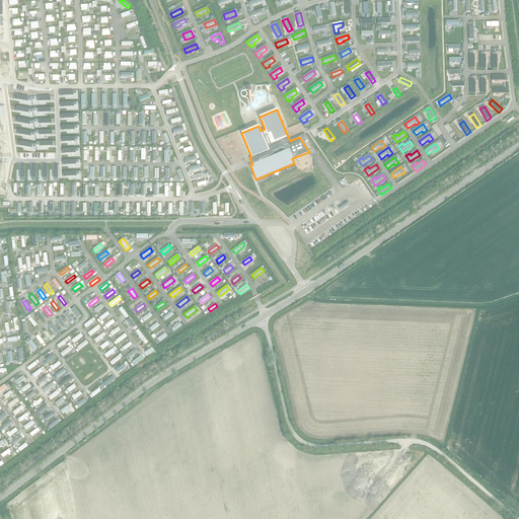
[(119,309),(124,316),(127,314),(122,307),(119,309)]
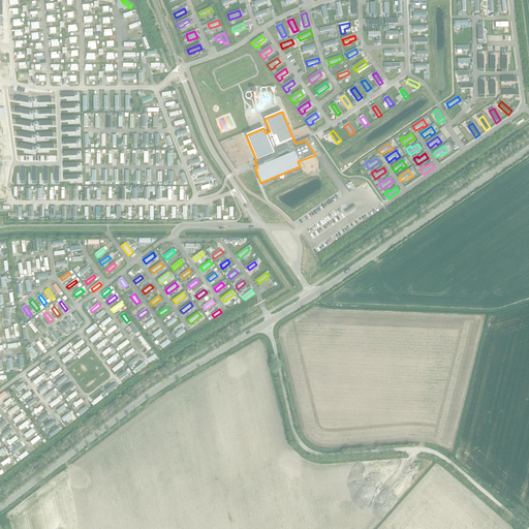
[(79,323),(82,321),(76,314),(73,316),(79,323)]
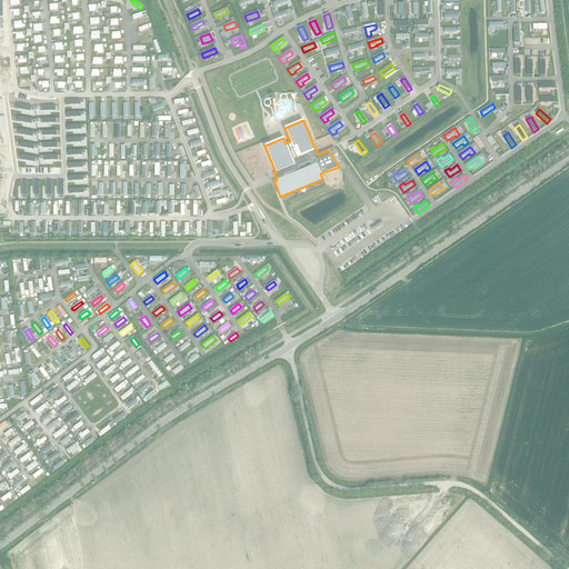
[(48,349),(42,341),(39,343),(46,351),(48,349)]
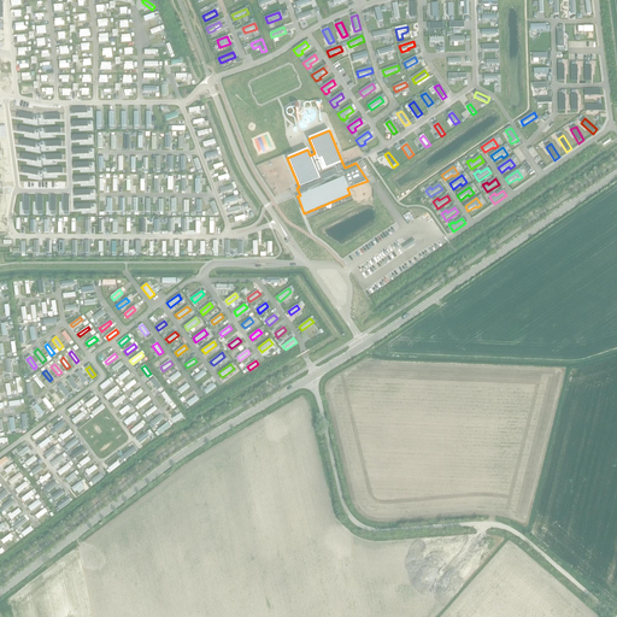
[(128,370),(117,378),(121,381),(130,374),(128,370)]
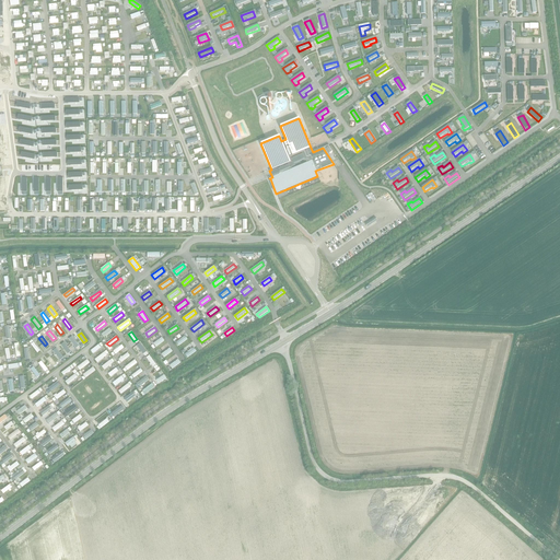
[(185,336),(176,342),(178,346),(187,339),(185,336)]
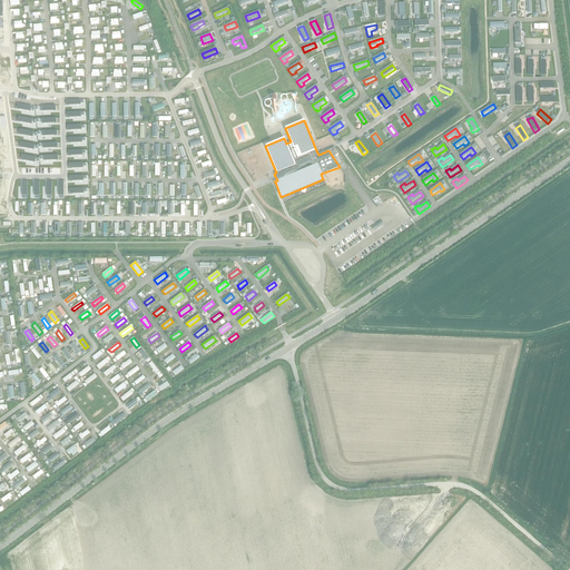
[(158,353),(167,347),(165,343),(156,350),(158,353)]
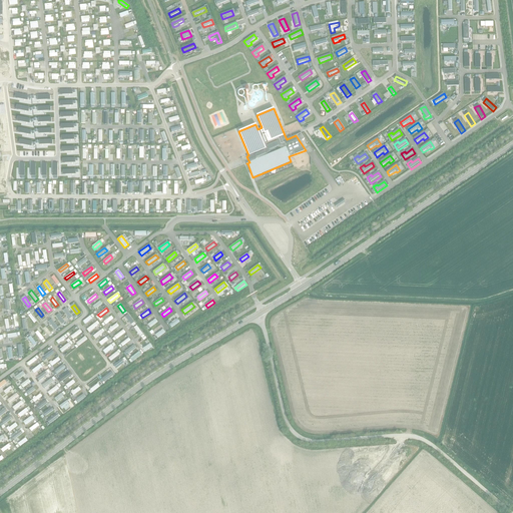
[(34,324),(36,322),(31,314),(28,316),(34,324)]
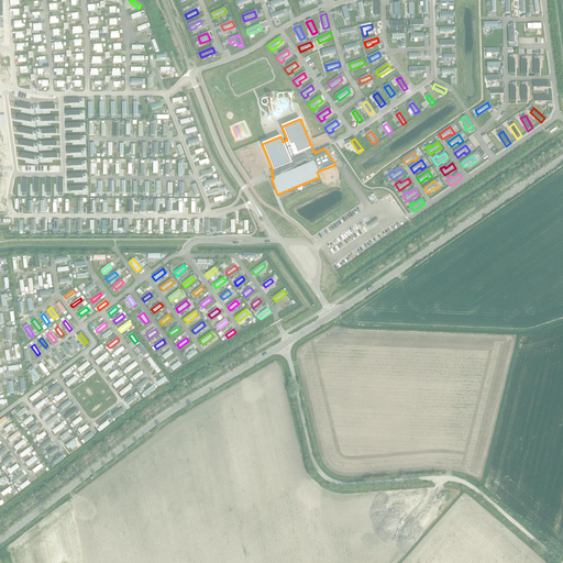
[(144,356),(147,354),(141,345),(138,348),(144,356)]
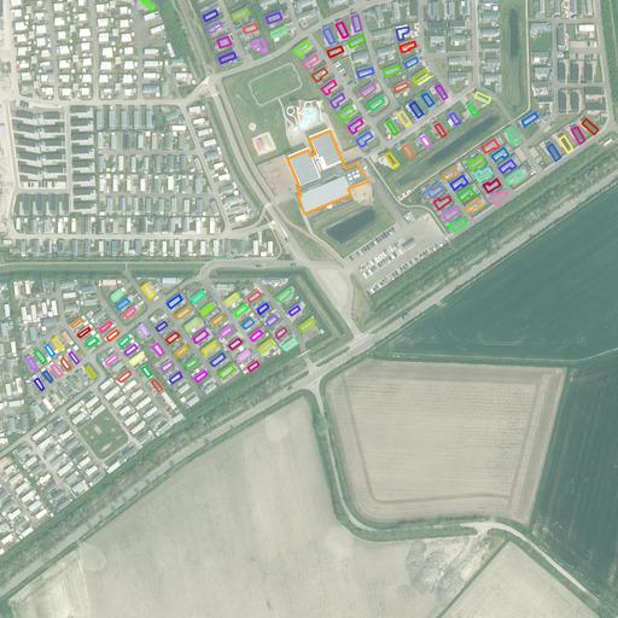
[(69,383),(75,391),(79,389),(73,380),(69,383)]
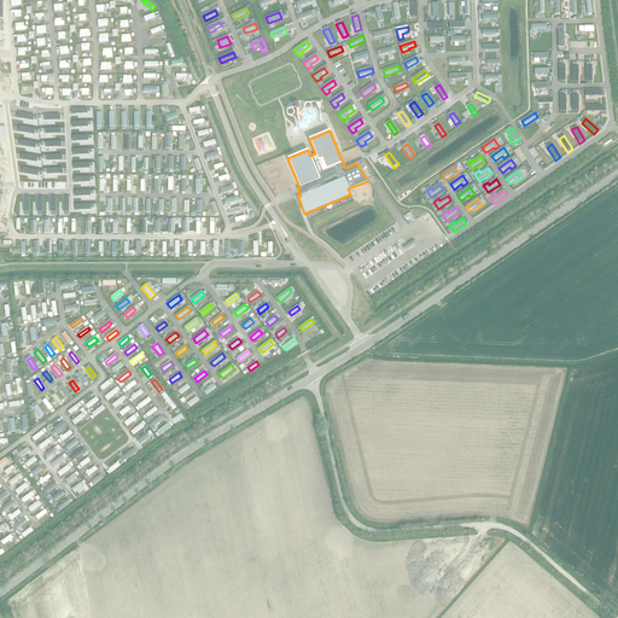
[(111,384),(109,380),(100,388),(103,390),(111,384)]
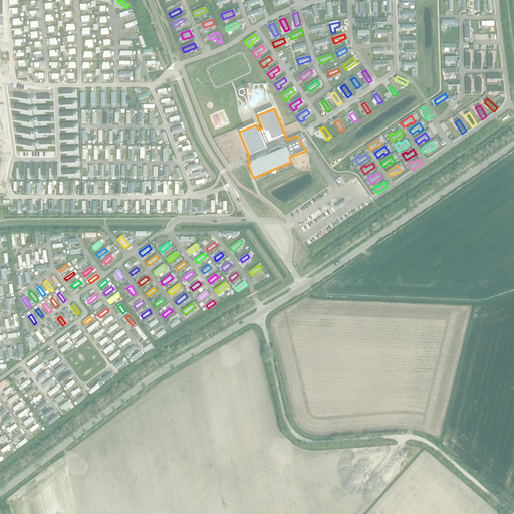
[(105,325),(113,319),(111,316),(103,322),(105,325)]
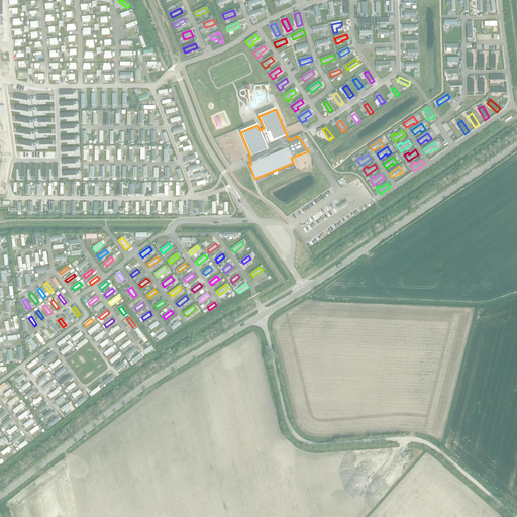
[(157,321),(148,327),(151,330),(159,324),(157,321)]
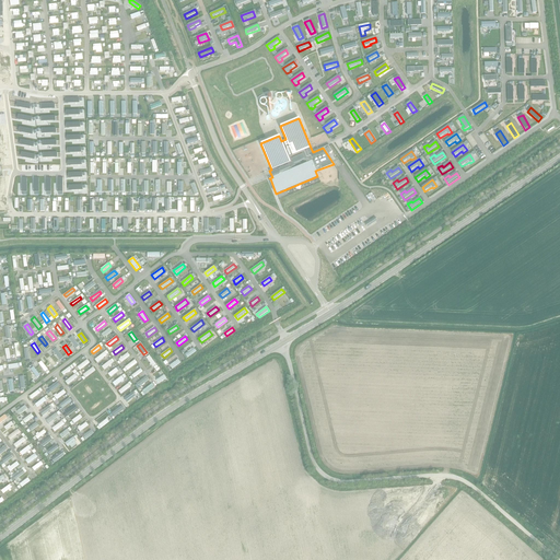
[(194,348),(185,354),(187,358),(196,351),(194,348)]
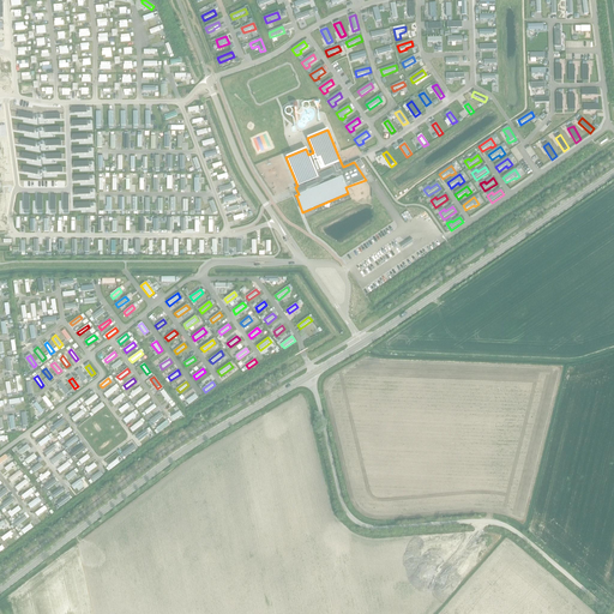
[(70,392),(62,383),(59,386),(66,395),(70,392)]
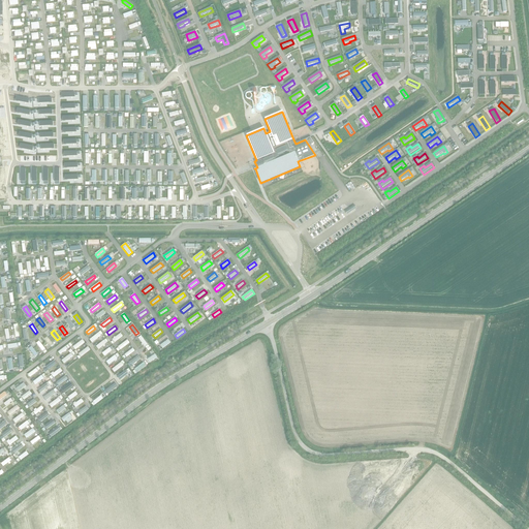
[(89,340),(92,343),(100,336),(98,333),(89,340)]
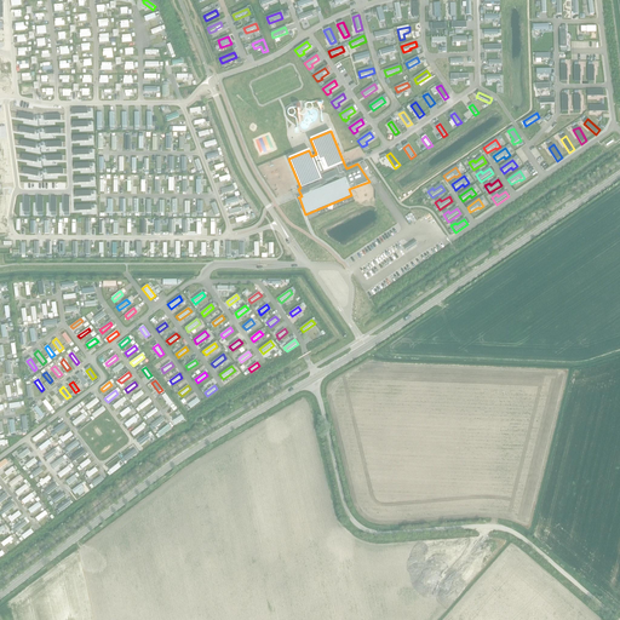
[(133,402),(144,395),(141,390),(131,397),(133,402)]
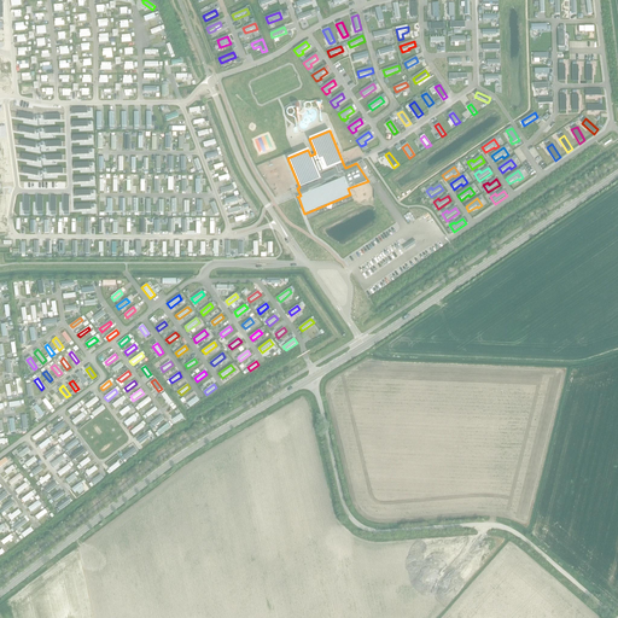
[(164,392),(161,395),(168,406),(172,402),(164,392)]
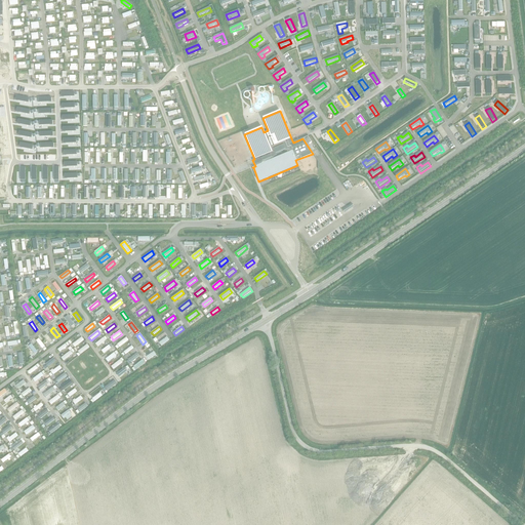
[(49,342),(52,340),(46,334),(44,336),(49,342)]
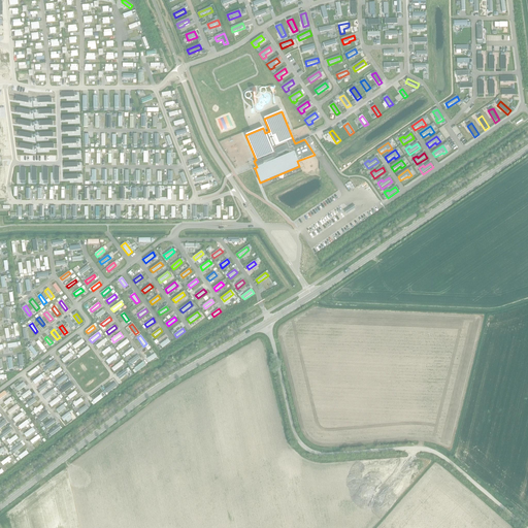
[(170,342),(168,338),(160,344),(162,348),(170,342)]
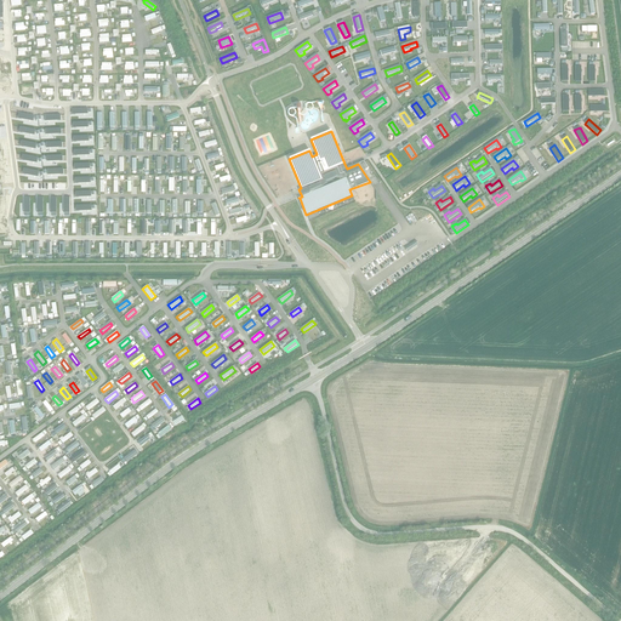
[(100,403),(97,399),(85,408),(89,411),(100,403)]
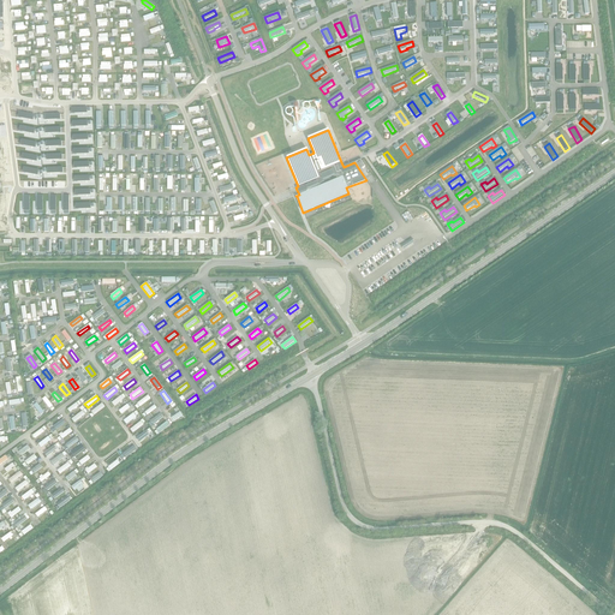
[(124,399),(120,395),(112,402),(114,406),(124,399)]
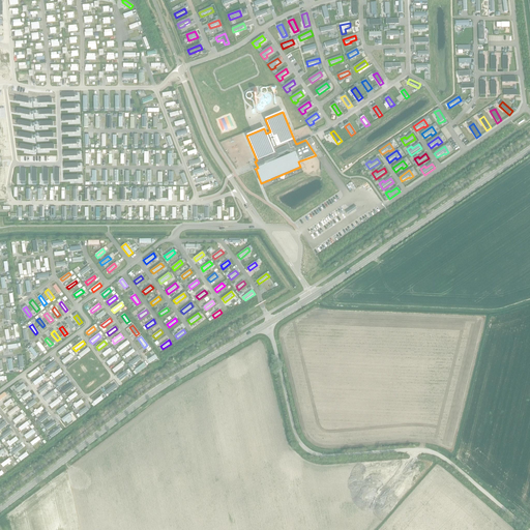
[(120,351),(129,344),(127,341),(118,348),(120,351)]
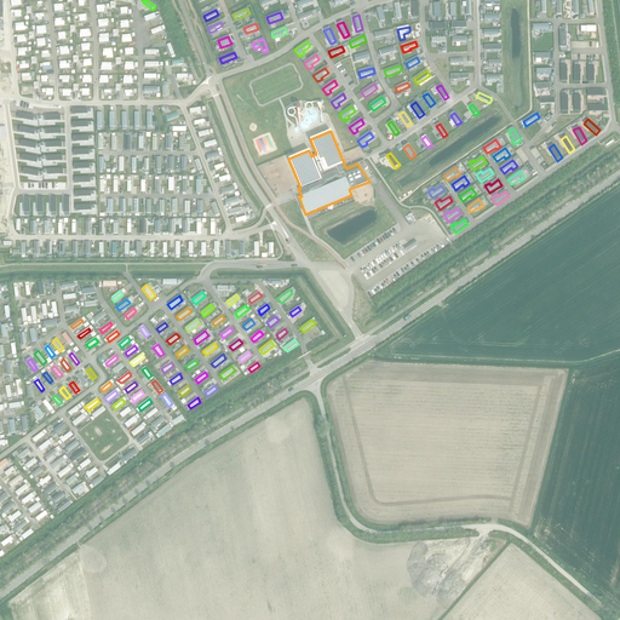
[(42,402),(50,412),(53,409),(46,400),(42,402)]
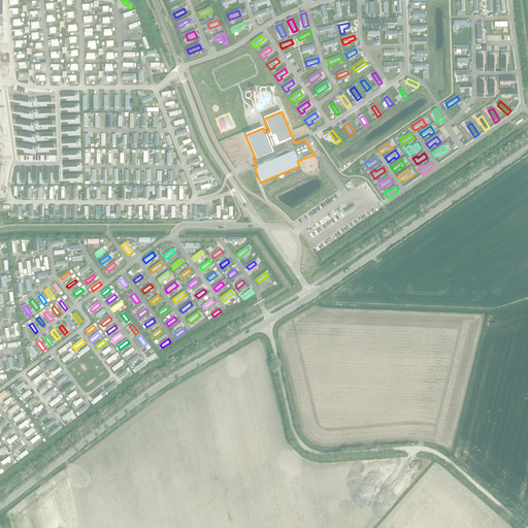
[(38,354),(32,345),(29,349),(35,357),(38,354)]
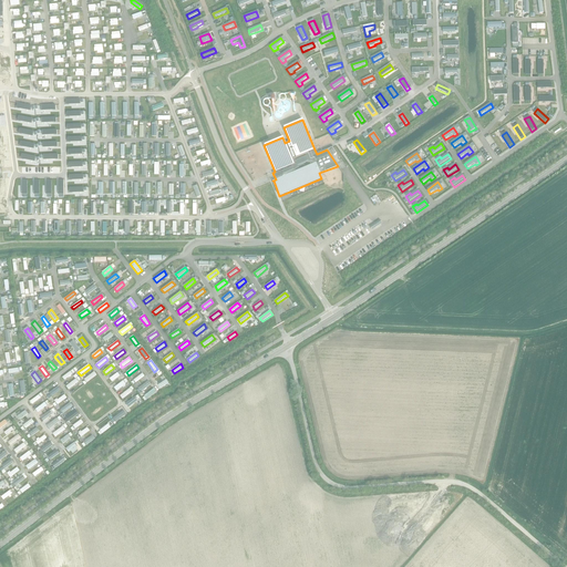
[(84,380),(86,383),(96,375),(94,372),(84,380)]
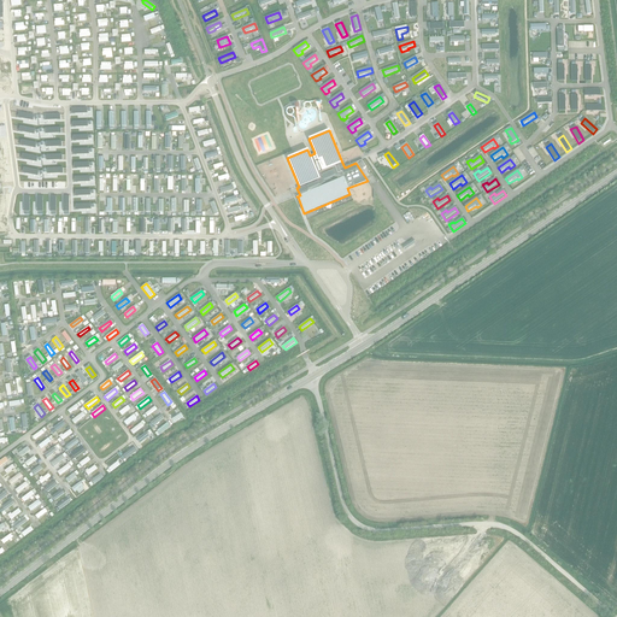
[(130,409),(128,405),(119,412),(122,416),(130,409)]
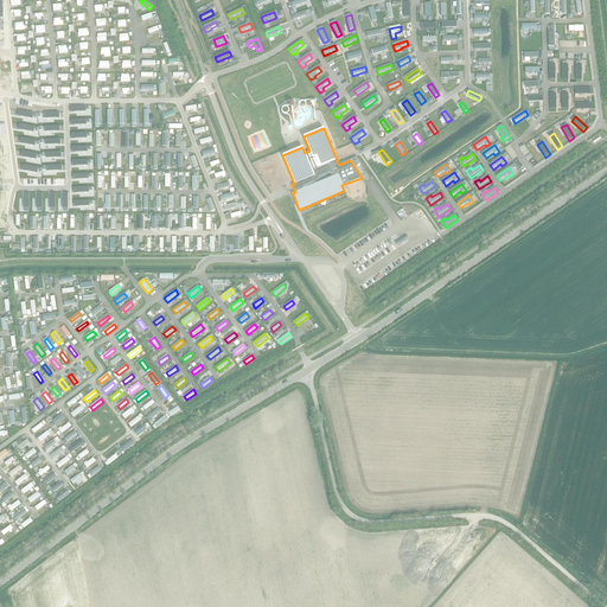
[(154,403),(152,400),(142,407),(145,410),(154,403)]
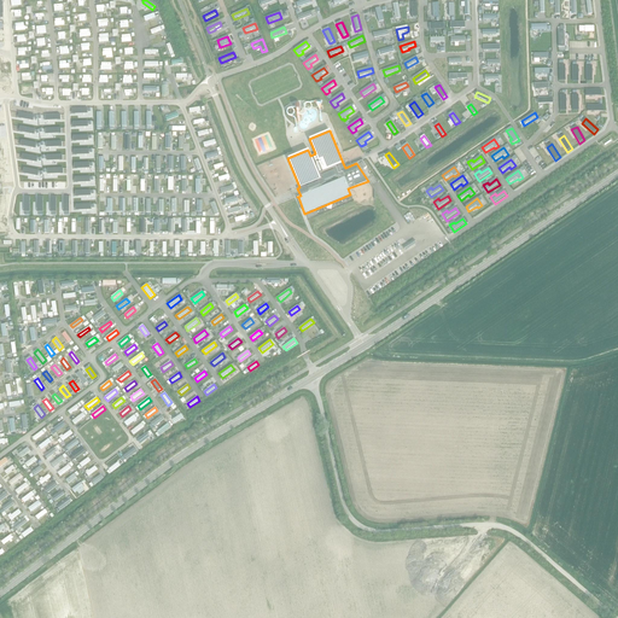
[(75,425),(86,417),(82,413),(71,421),(75,425)]
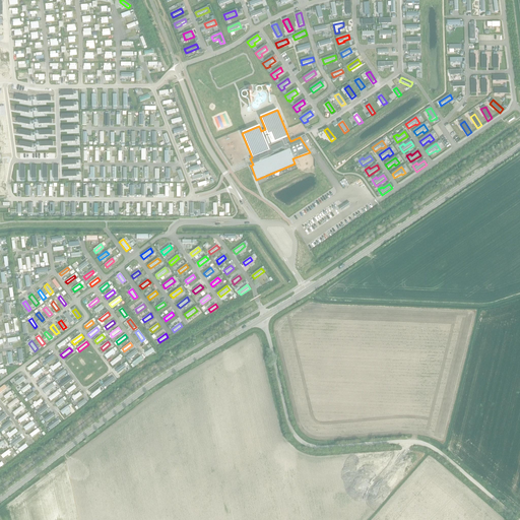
[(115,352),(113,349),(105,355),(107,359),(115,352)]
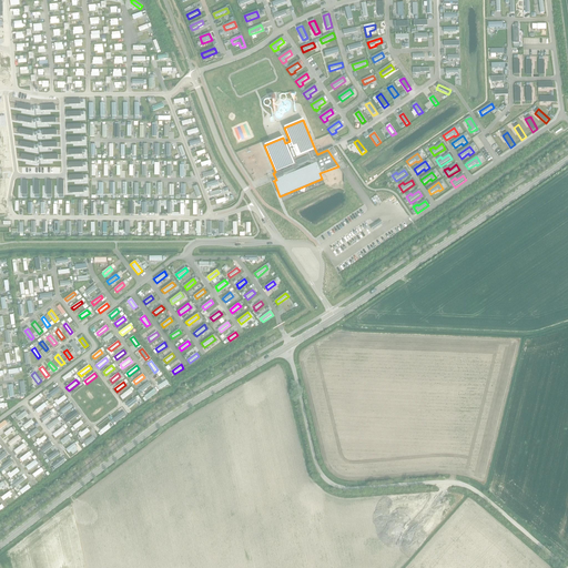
[(149,382),(139,388),(142,392),(151,385),(149,382)]
